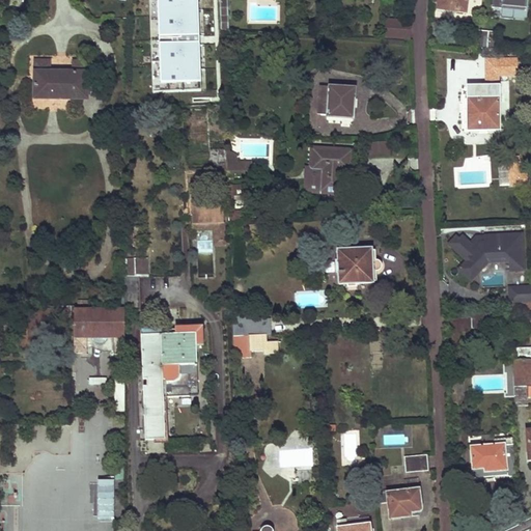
[(157,0),(148,0),(150,39),(159,39),(157,0)]
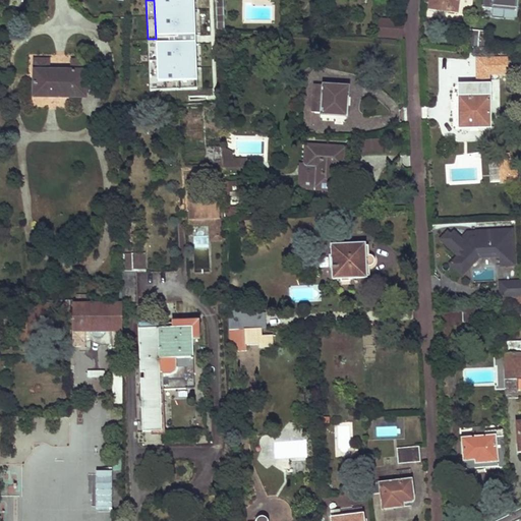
[(193,0),(154,0),(156,39),(148,39),(148,43),(156,43),(158,85),(150,85),(150,91),(197,90),(193,0)]
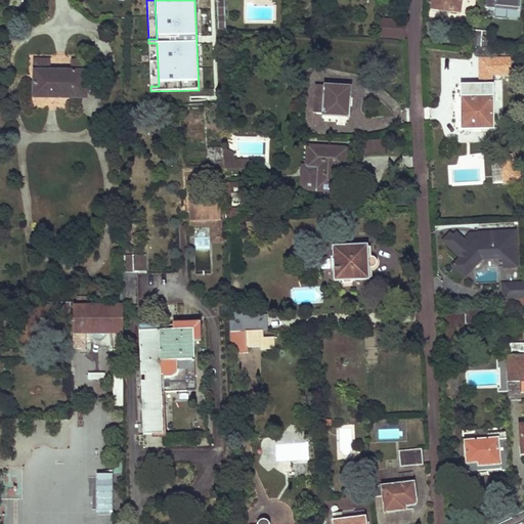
[(433,4),(433,8),(459,12),(460,0),(425,0),(426,3),(433,4)]
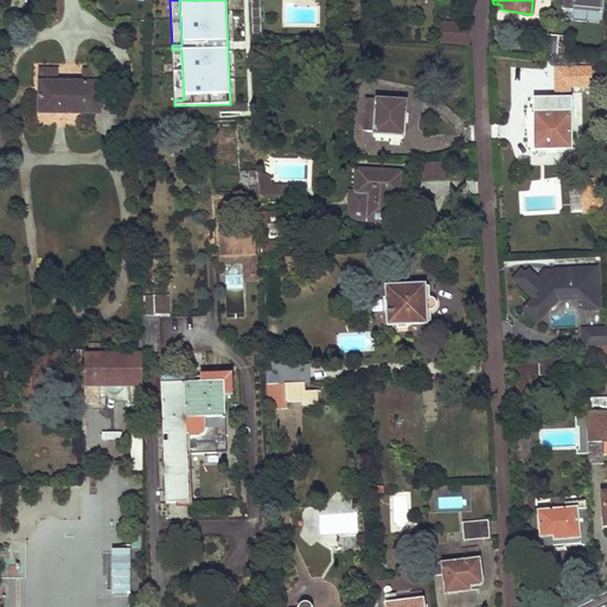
[(562,0),(562,8),(600,13),(601,0),(562,0)]
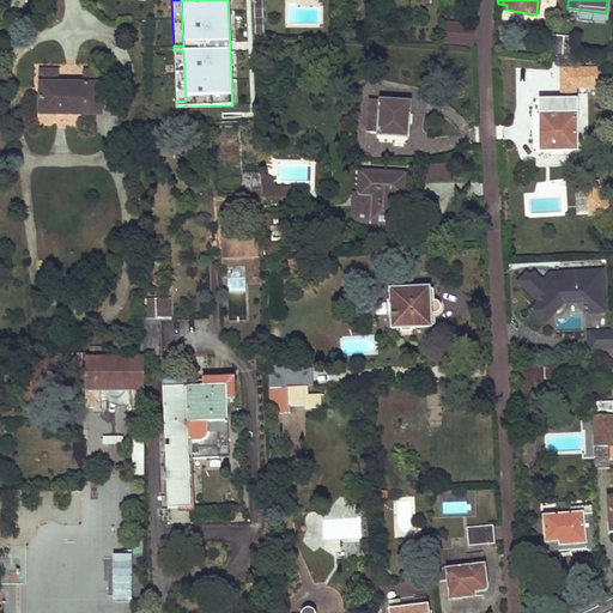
[(474,25),(447,23),(444,42),(473,44),(474,25)]
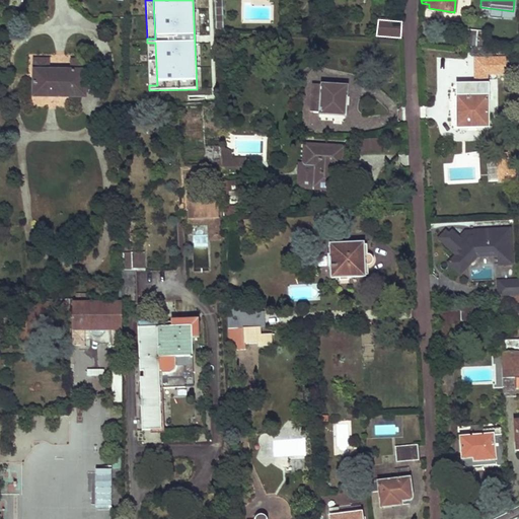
[(487,31),(468,30),(467,47),(486,49),(487,31)]
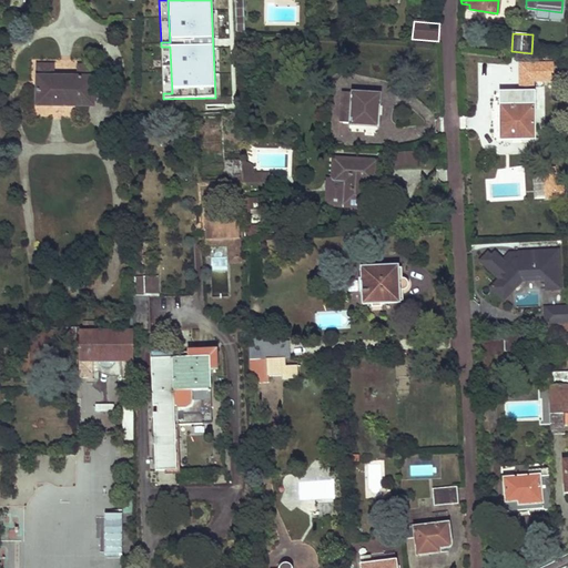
[(170,47),(161,47),(163,93),(172,93),(170,47)]
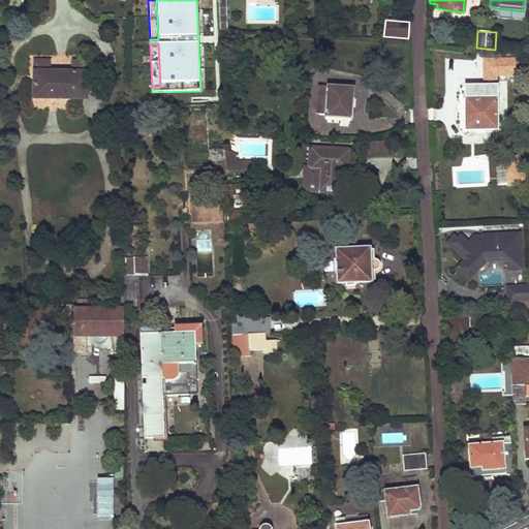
[(36,60),(35,99),(87,99),(87,61),(73,61),(73,72),(49,72),(49,61),(36,60)]
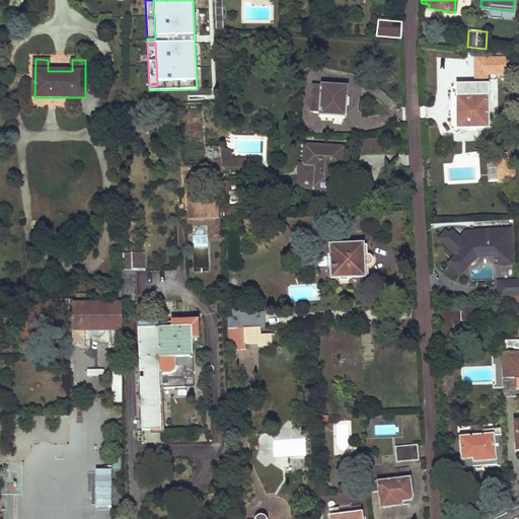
[(310,112),(320,113),(319,115),(334,116),(334,113),(343,114),(343,98),(347,98),(347,86),(312,84),(310,112)]
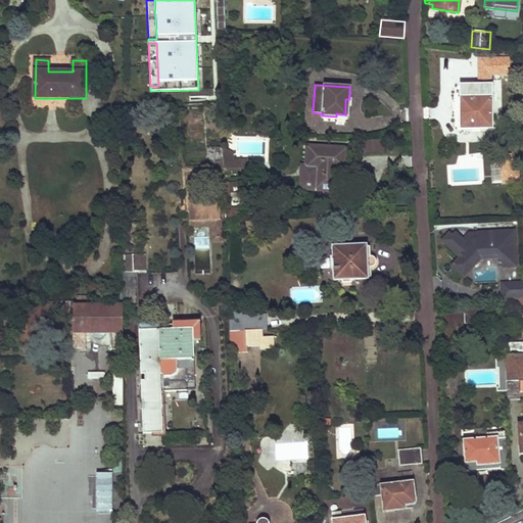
[(460,86),(461,108),(463,108),(463,125),(479,125),(479,129),(491,129),(491,86),(460,86)]
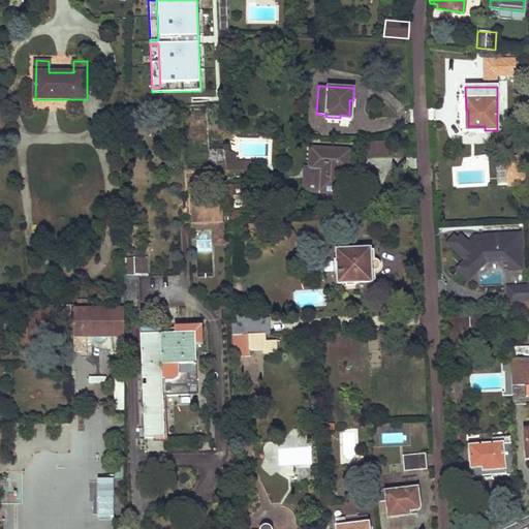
[(191,96),(191,105),(215,105),(216,105),(215,95),(191,96)]
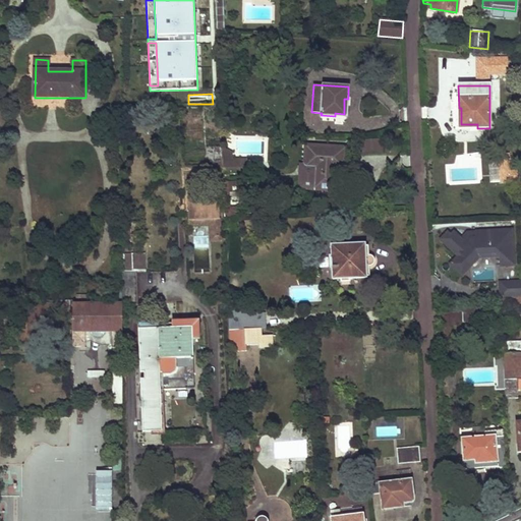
[(348,99),(344,99),(344,114),(335,113),(335,116),(347,117),(348,99)]
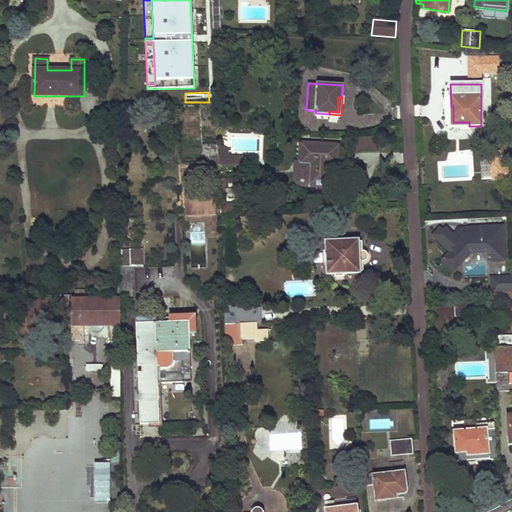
[(453,106),(451,106),(451,126),(469,126),(469,122),(453,122),(453,106)]
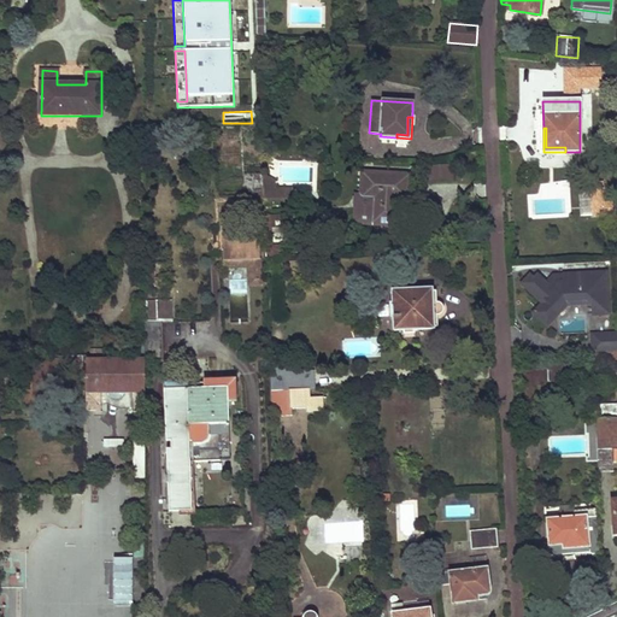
[(432,183),(453,183),(453,166),(432,166),(432,183)]
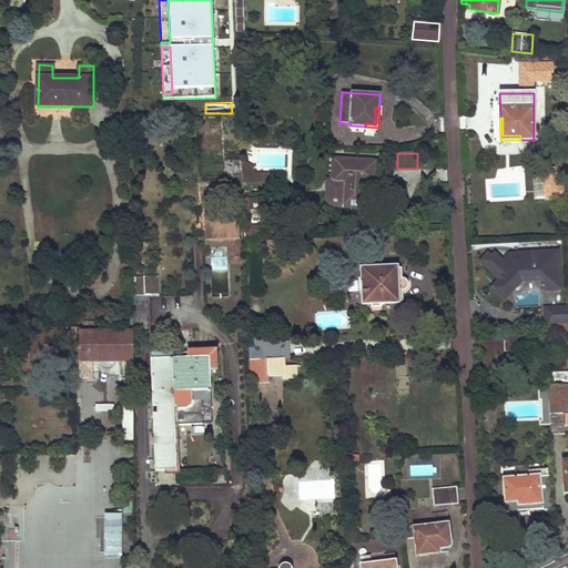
[(333,182),(328,182),(327,205),(366,208),(367,176),(375,176),(376,161),(334,159),(333,182)]
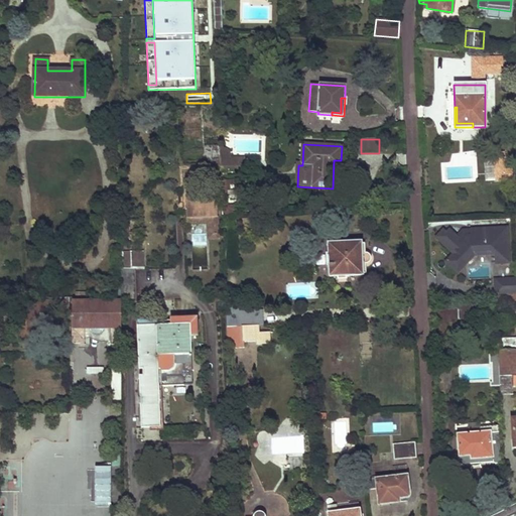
[(230,167),(243,167),(246,158),(230,158),(229,151),(220,146),(220,148),(221,158),(226,158),(230,160),(230,167)]
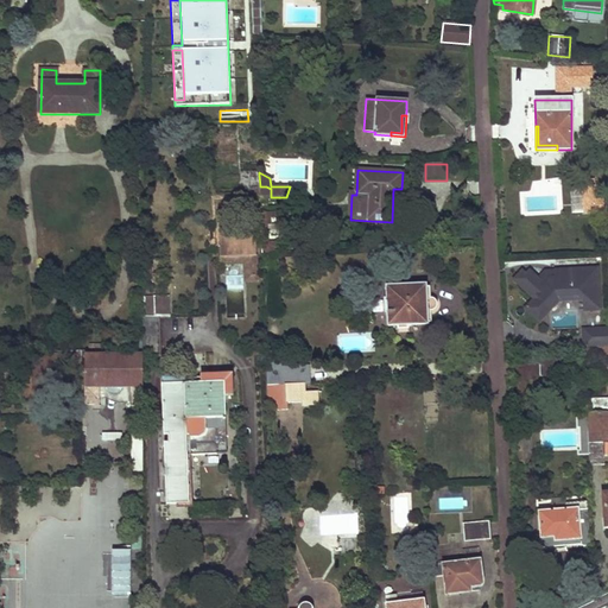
[(247,189),(248,208),(261,207),(260,203),(260,187),(259,175),(241,175),(241,189),(247,189)]
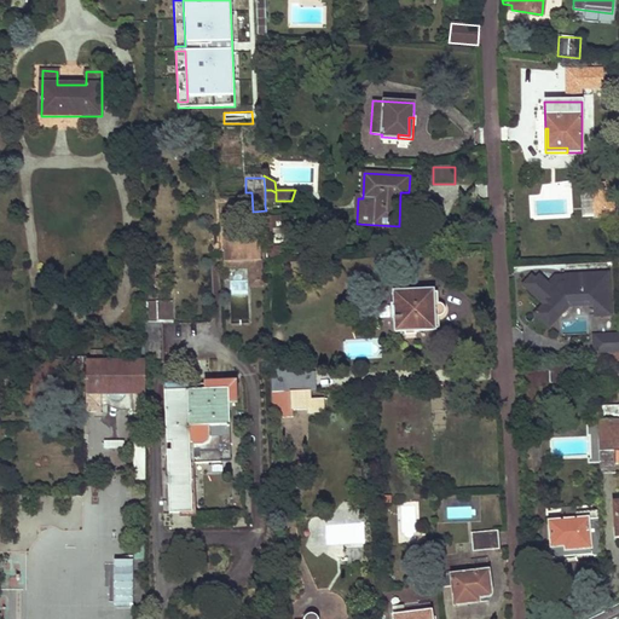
[(265,190),(265,207),(272,207),(272,200),(276,201),(276,192),(271,190),(265,190)]
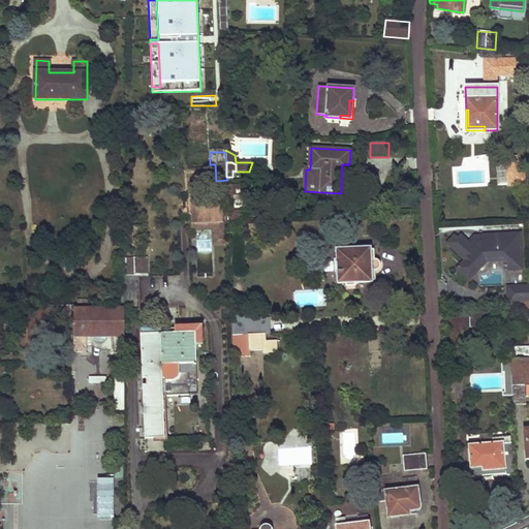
[(223,222),(222,205),(221,205),(220,194),(190,194),(191,224),(223,222)]
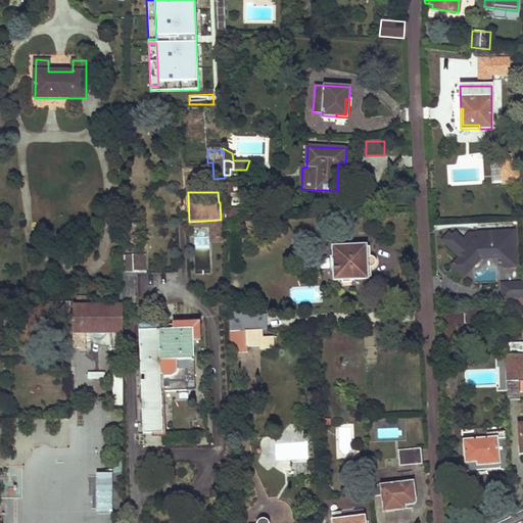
[(221,220),(189,222),(189,227),(210,226),(211,242),(217,242),(216,229),(221,229),(221,220)]
